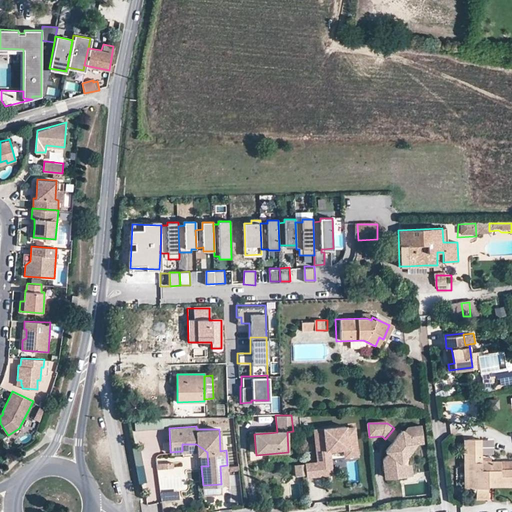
[(322,476),(321,474),(324,474),(325,473),(326,473),(327,472),(327,471),(327,470),(325,452),(329,451),(342,450),(347,450),(348,458),(357,457),(354,428),(345,429),(345,427),(314,430),(317,463),(304,464),(305,477),(315,476),(322,476)]
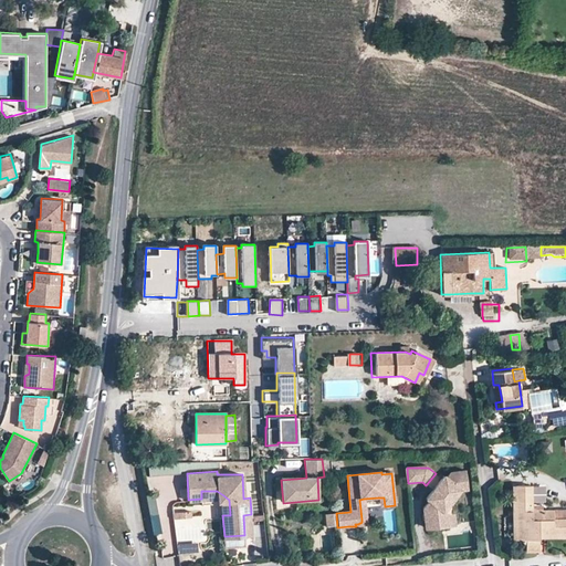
[(469,472),(452,474),(449,480),(446,478),(427,502),(430,504),(427,507),(425,511),(425,516),(429,519),(427,521),(428,531),(449,528),(448,516),(446,514),(463,492),(463,491),(465,493),(471,492),(469,472)]
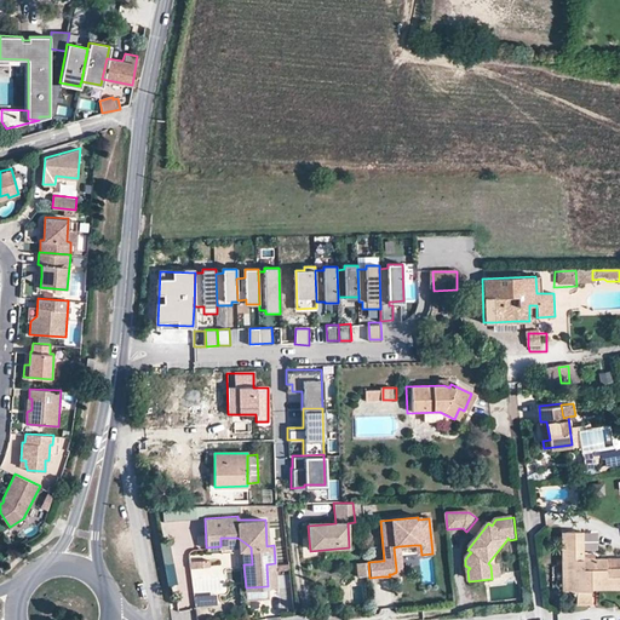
[(584,530),(568,532),(569,591),(573,591),(578,595),(579,602),(592,601),(592,587),(592,584),(619,583),(619,557),(596,558),(596,568),(585,568),(584,558),(584,530)]
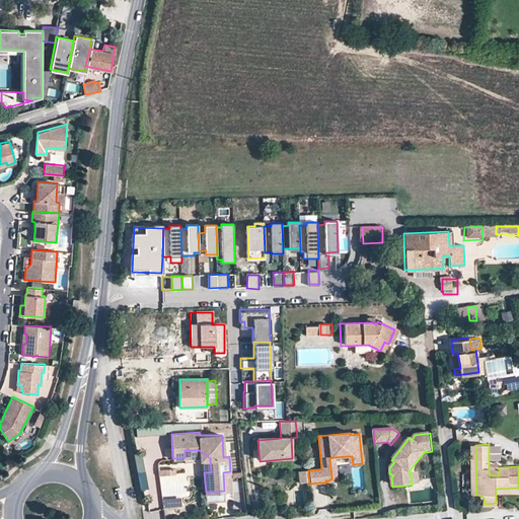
[(203,459),(204,472),(211,472),(210,458),(205,454),(199,450),(184,450),(184,457),(201,456),(203,459)]
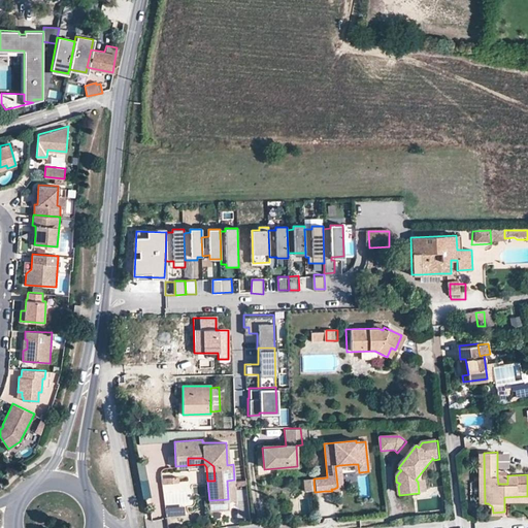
[(341,485),(339,465),(335,466),(337,485),(337,486),(337,487),(336,488),(335,488),(334,489),(331,489),(332,491),(335,490),(341,490),(341,485)]
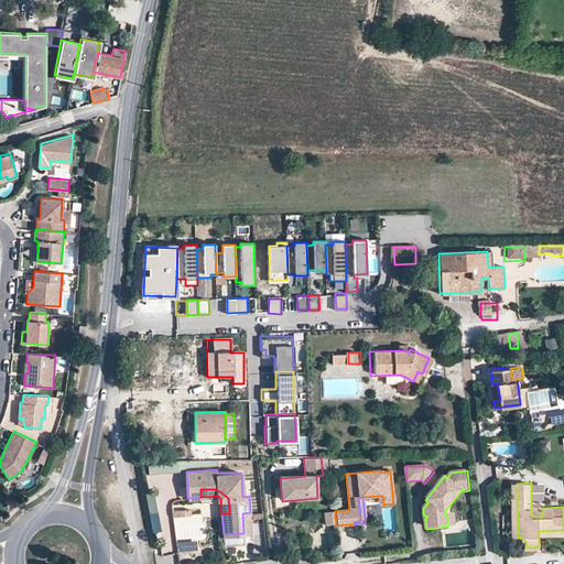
[(542,508),(531,508),(532,517),(542,517),(542,508)]
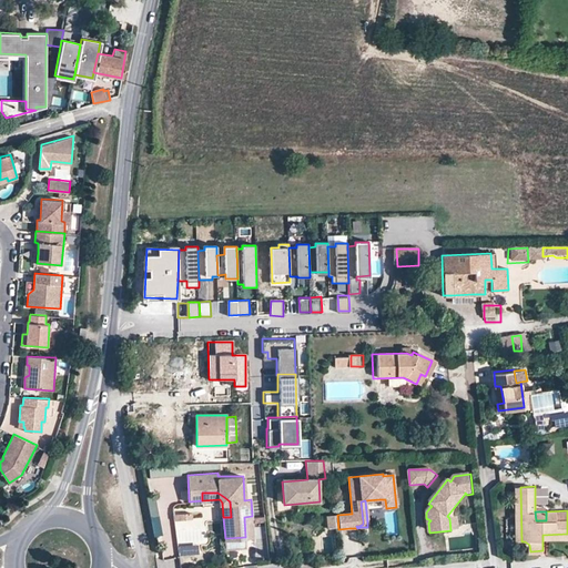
[(335,515),(324,516),(325,528),(336,527),(335,515)]
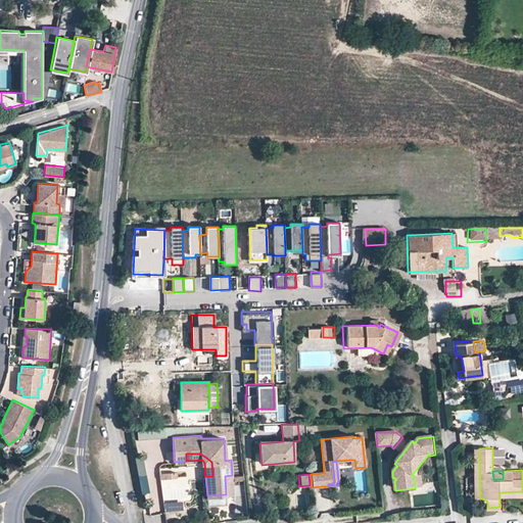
[(164,504),(165,512),(182,511),(182,503),(164,504)]
